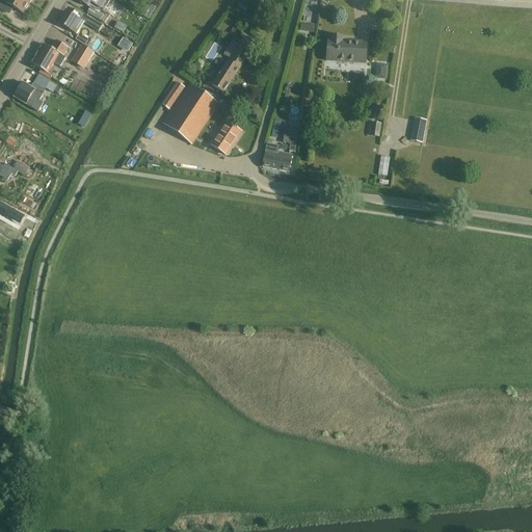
[(0,0),(0,9),(5,14),(9,6),(23,15),(29,4),(22,0),(0,0)]
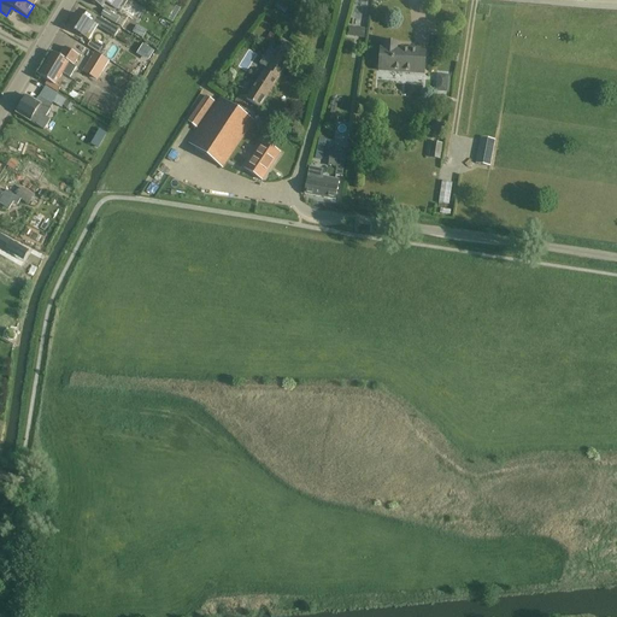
[(124,22),(105,10),(101,16),(121,28),(124,22)]
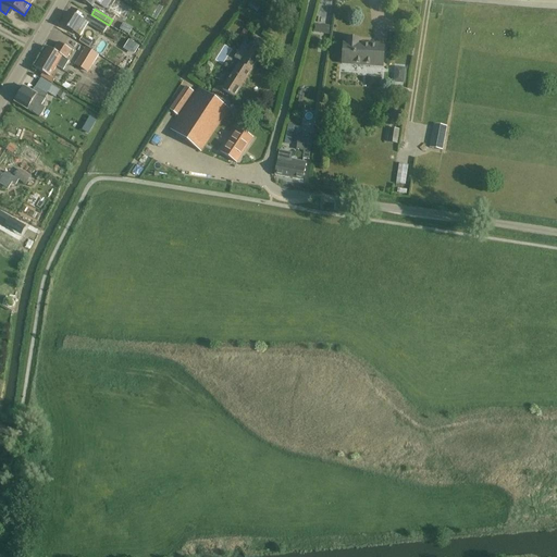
[(75,33),(81,36),(84,32),(88,24),(103,34),(108,27),(96,21),(88,16),(78,10),(75,16),(69,13),(62,25),(75,33)]
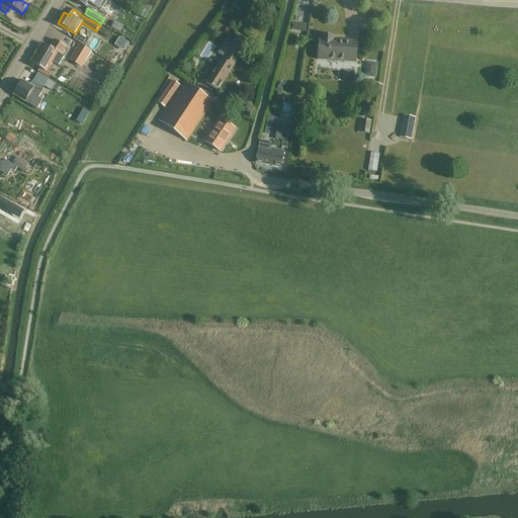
[(76,54),(81,45),(66,34),(62,39),(73,47),(71,51),(76,54)]
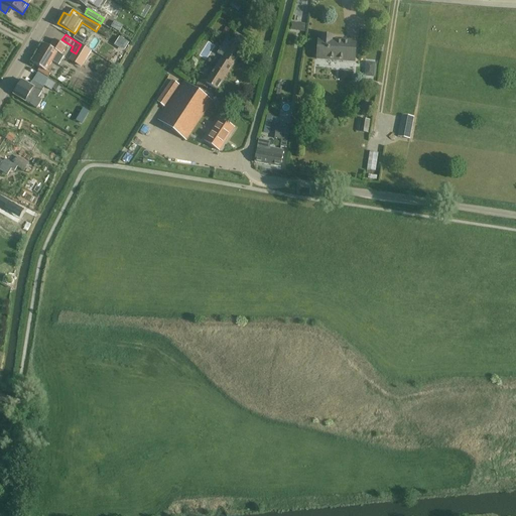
[(319,40),(318,39),(316,59),(354,61),(356,42),(333,40),(333,36),(319,36),(319,40)]
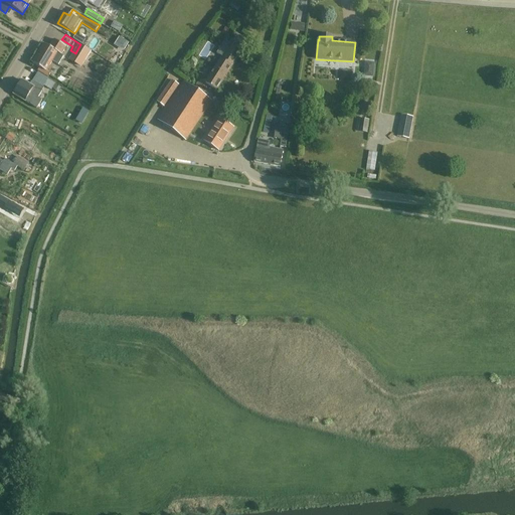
[(44,44),(32,63),(41,68),(46,71),(52,61),(58,65),(63,56),(62,55),(66,47),(54,40),(49,48),(44,44)]
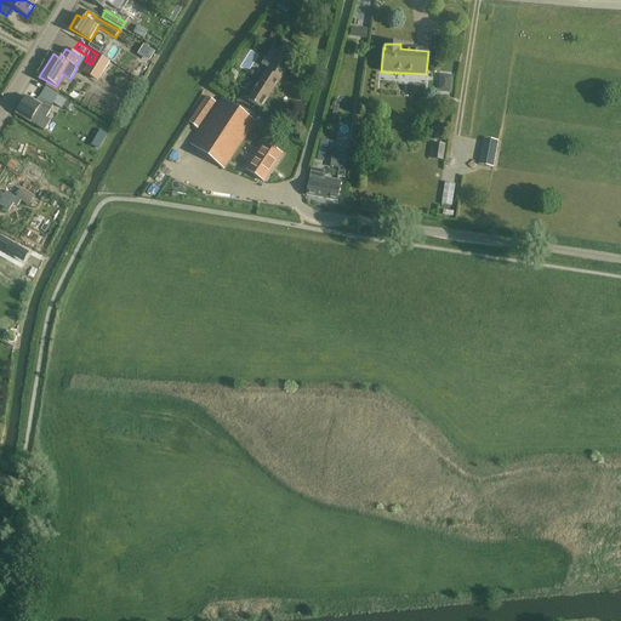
[(249,102),(250,102),(260,109),(290,62),(272,50),(262,64),(271,70),(269,73),(268,72),(249,102)]
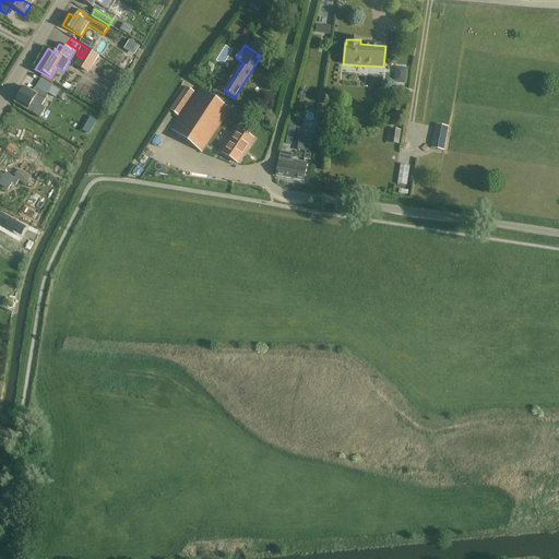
[(120,61),(117,66),(127,71),(129,67),(120,61)]
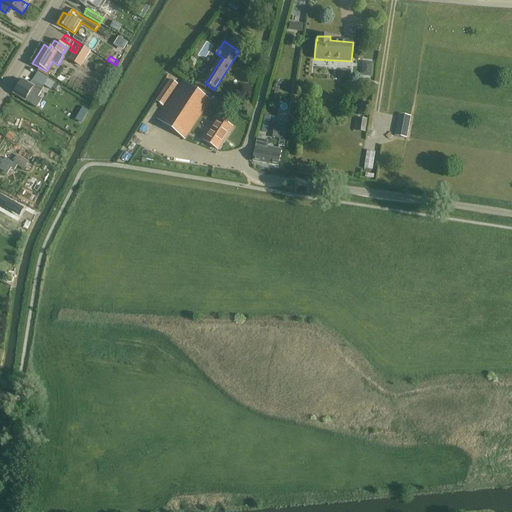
[(370,72),(378,73),(379,60),(371,60),(370,72)]
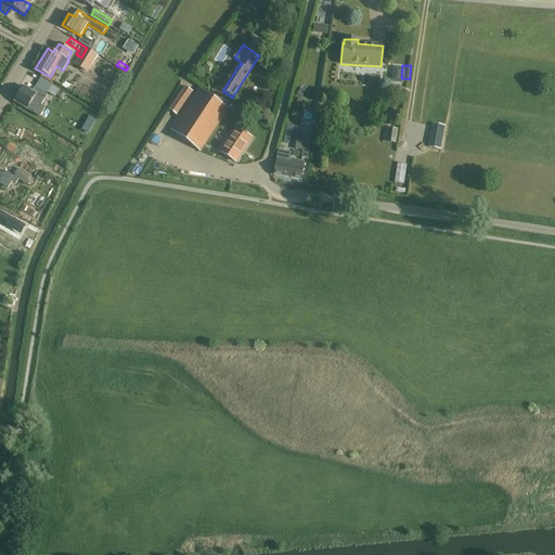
[(24,87),(14,102),(24,107),(25,108),(40,117),(46,108),(41,106),(48,95),(47,95),(48,92),(51,86),(40,79),(35,88),(33,92),(24,87)]
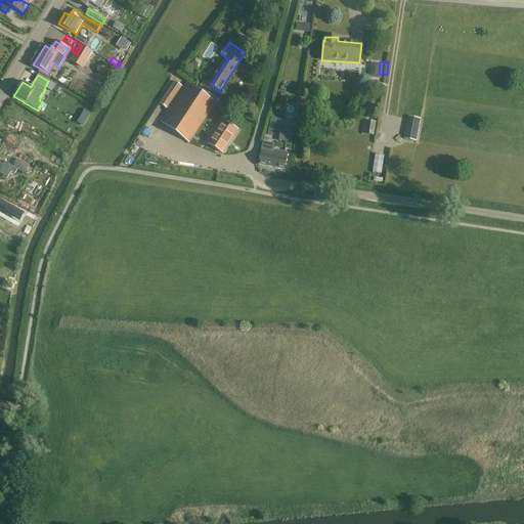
[(48,81),(45,87),(52,91),(53,90),(58,94),(61,89),(55,86),(48,81)]
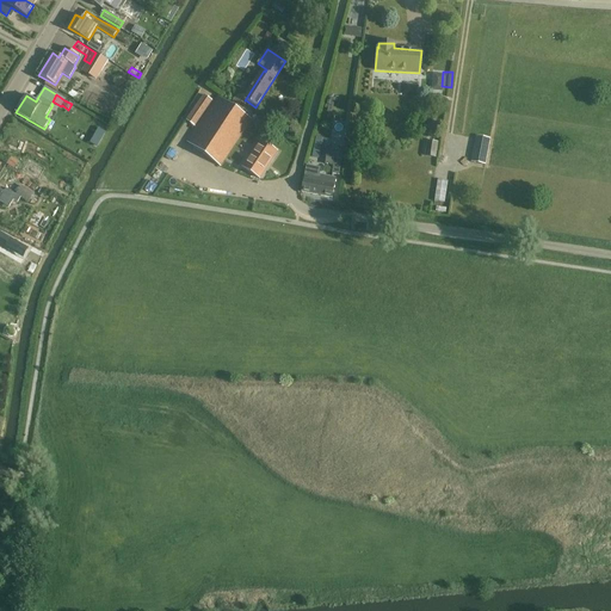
[(203,94),(185,122),(195,128),(213,102),(203,94)]
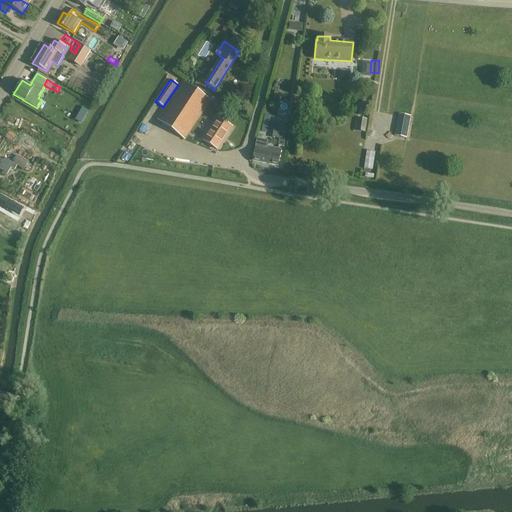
[(156,120),(176,134),(185,139),(210,101),(209,100),(201,95),(182,82),(177,90),(156,120)]
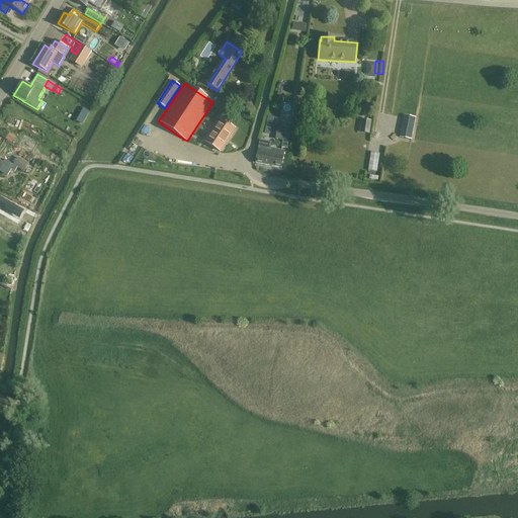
[(204,95),(203,96),(211,101),(214,96),(207,91),(206,92),(204,95)]
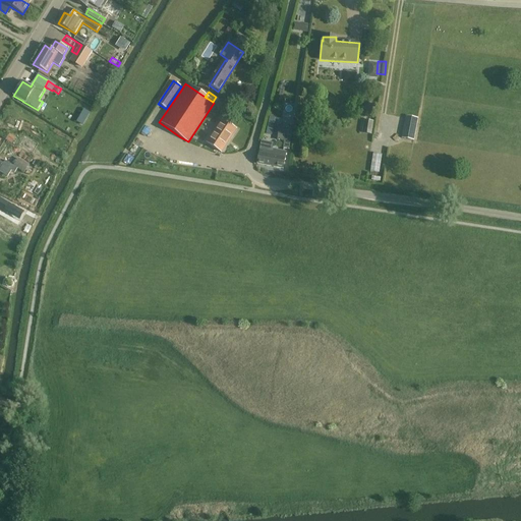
[(83,110),(77,120),(83,124),(90,113),(83,110)]
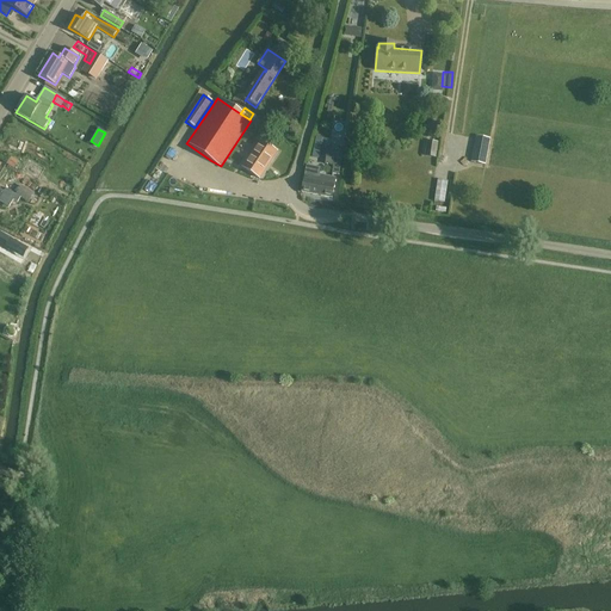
[(475,139),(471,162),(474,162),(479,164),(485,165),(489,142),(477,140),(475,139)]
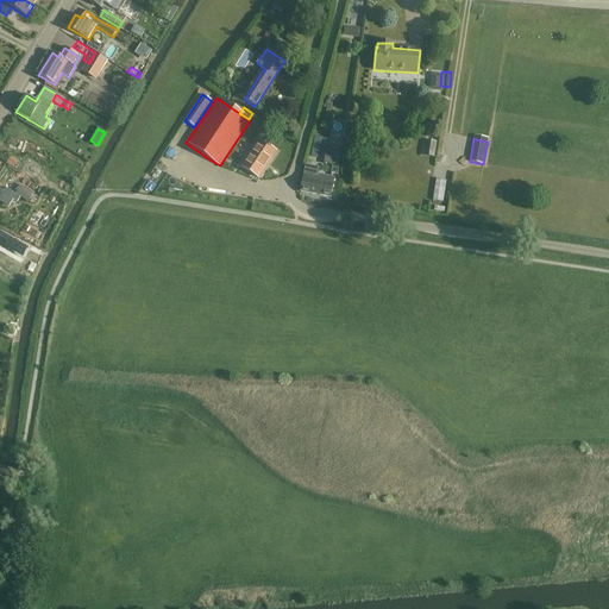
[(437,140),(426,139),(424,156),(434,157),(437,140)]
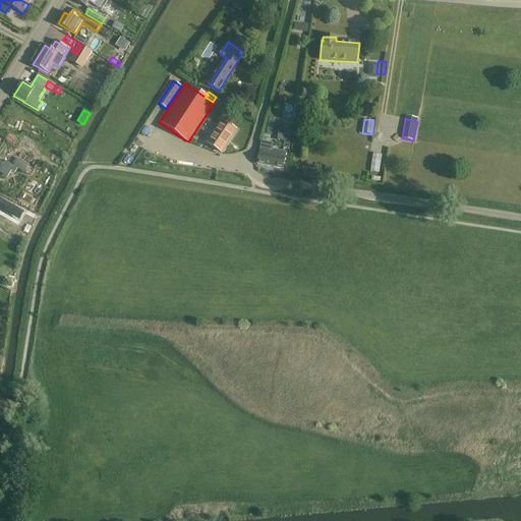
[(236,130),(222,120),(207,142),(222,152),(236,130)]
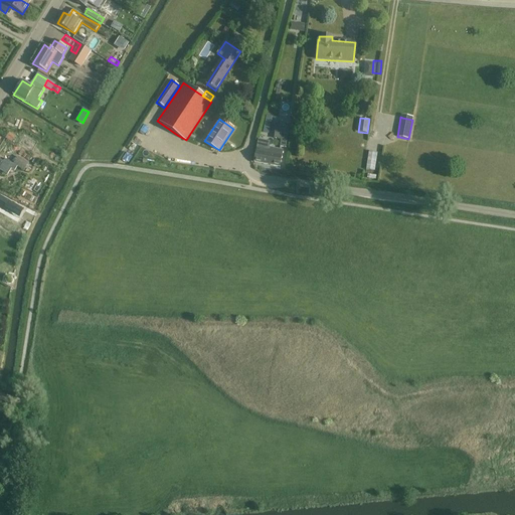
[(276,135),(274,146),(281,147),(281,148),(286,148),(289,128),(277,127),(276,135)]
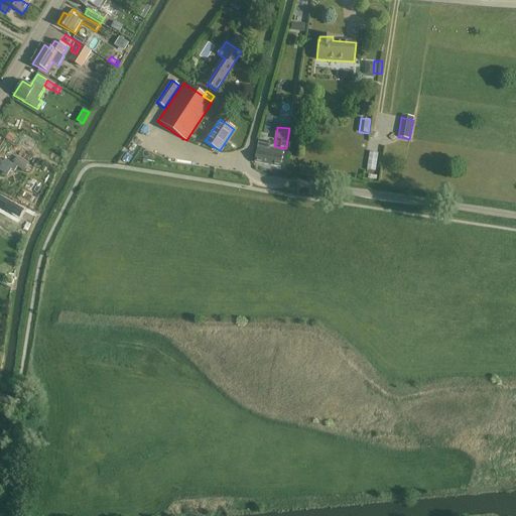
[(9,132),(5,138),(11,142),(14,136),(9,132)]
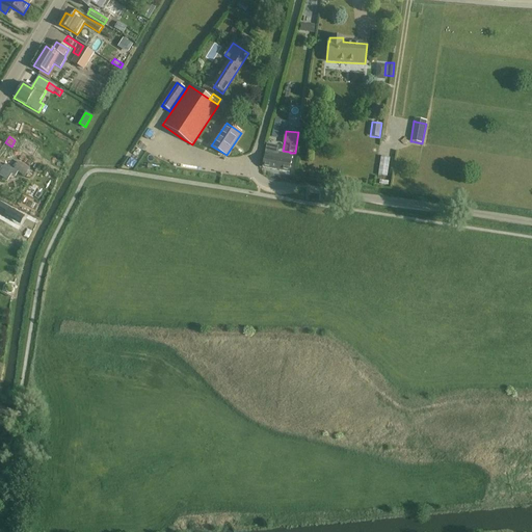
[(292,155),(278,153),(280,147),(267,144),(262,167),(289,173),(292,155)]
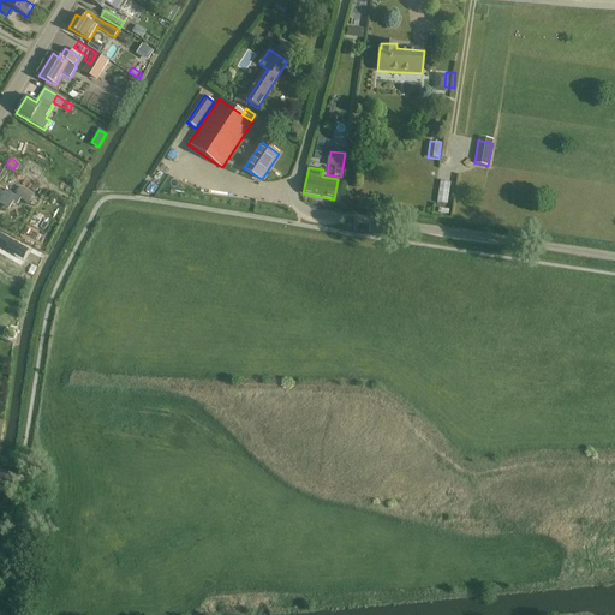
[(220,179),(216,190),(226,193),(230,183),(220,179)]
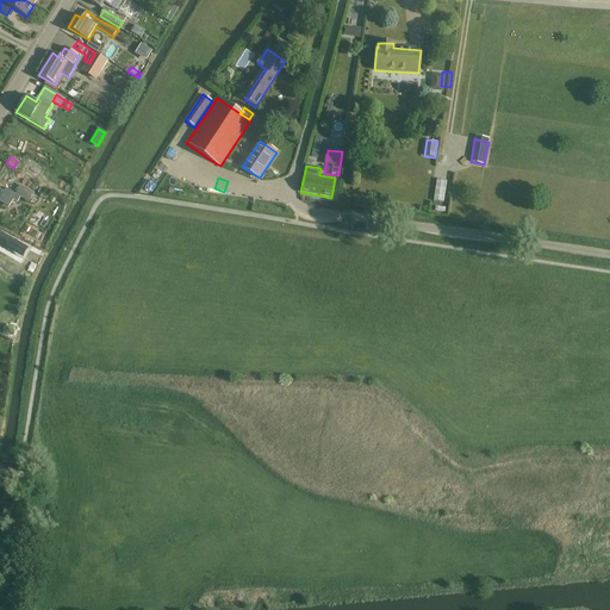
[(437,180),(434,201),(443,203),(447,181),(437,180)]
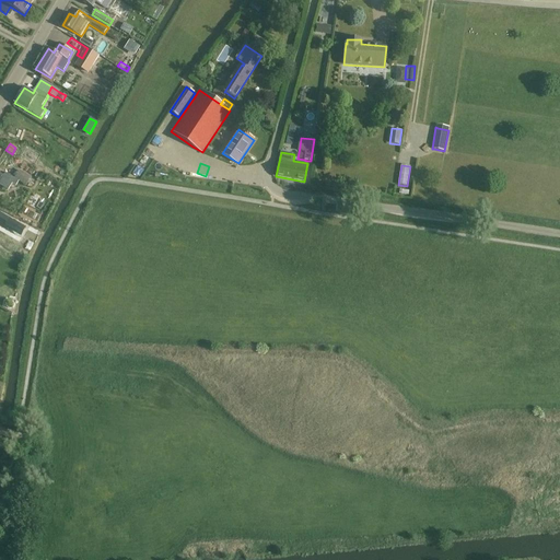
[(36,182),(41,173),(28,166),(24,175),(36,182)]
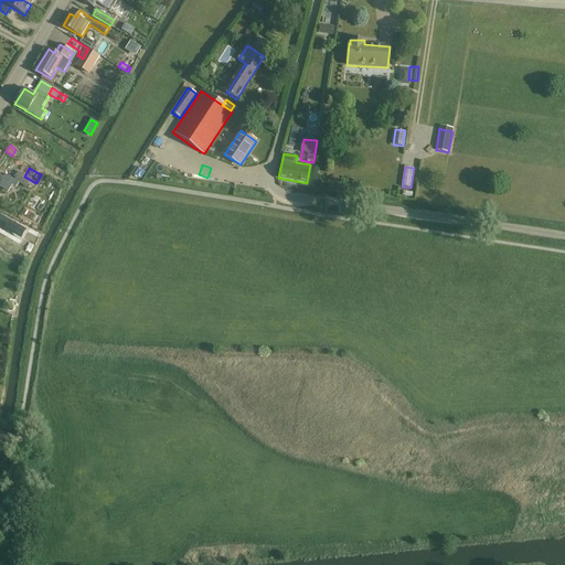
[(0,187),(8,192),(12,185),(16,188),(19,183),(6,174),(3,178),(0,176),(0,187)]
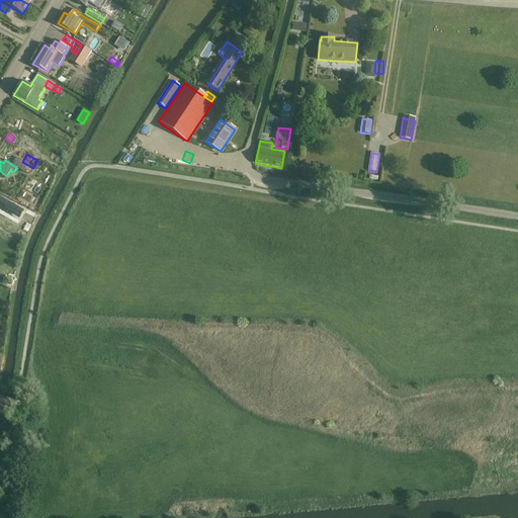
[(3,208),(0,214),(0,237),(12,243),(24,219),(3,208)]
